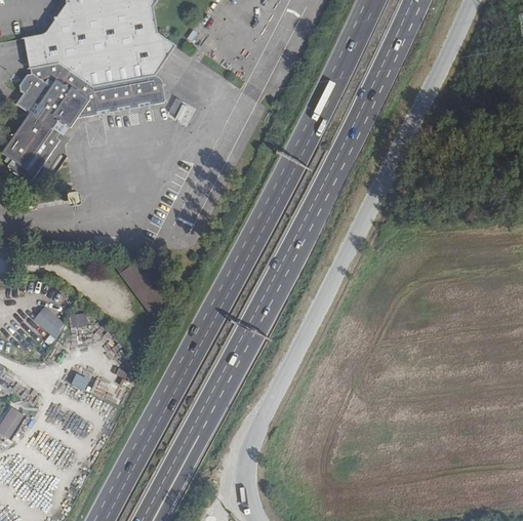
[(21,38),(27,69),(30,68),(30,73),(25,73),(17,85),(18,90),(23,93),(15,104),(28,113),(1,153),(11,159),(7,166),(24,181),(28,183),(29,183),(31,182),(59,138),(56,136),(66,123),(70,127),(76,117),(161,101),(162,101),(164,98),(164,97),(160,78),(159,77),(154,73),(174,44),(156,31),(151,5),(154,0),(67,0),(64,0),(65,3),(55,16),(52,16),(53,19),(45,31),(41,34),(21,38)]
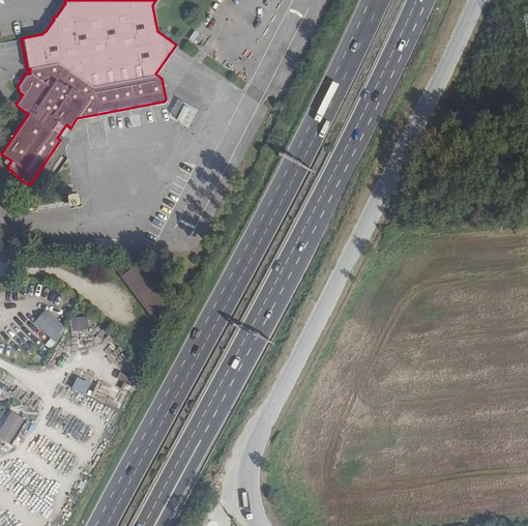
[(187,32),(195,39),(206,27),(200,21),(187,32)]
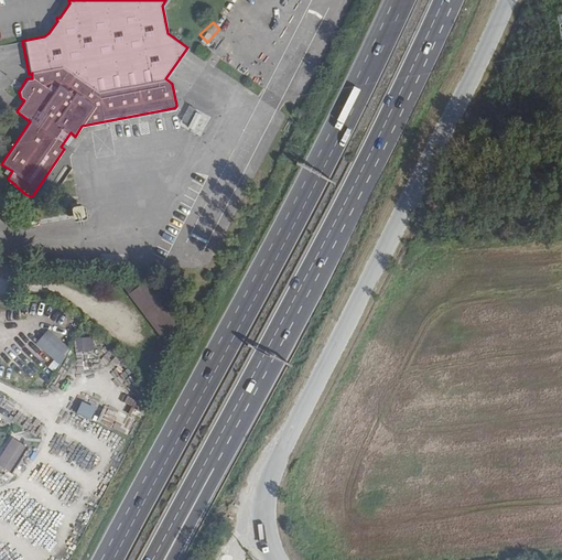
[(172,315),(139,273),(123,286),(155,327),(172,315)]
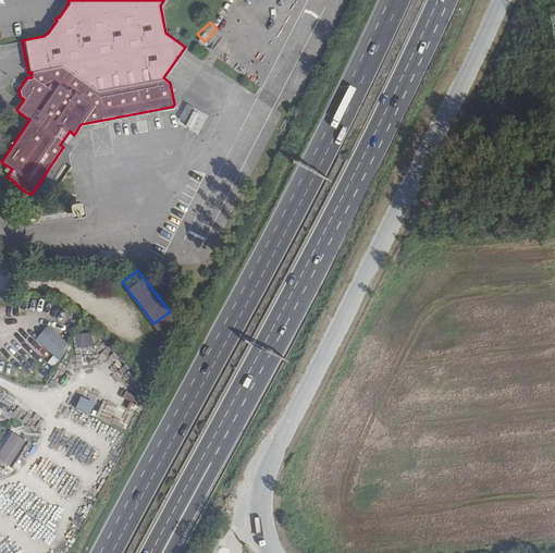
[(44,321),(33,335),(57,354),(68,339),(44,321)]
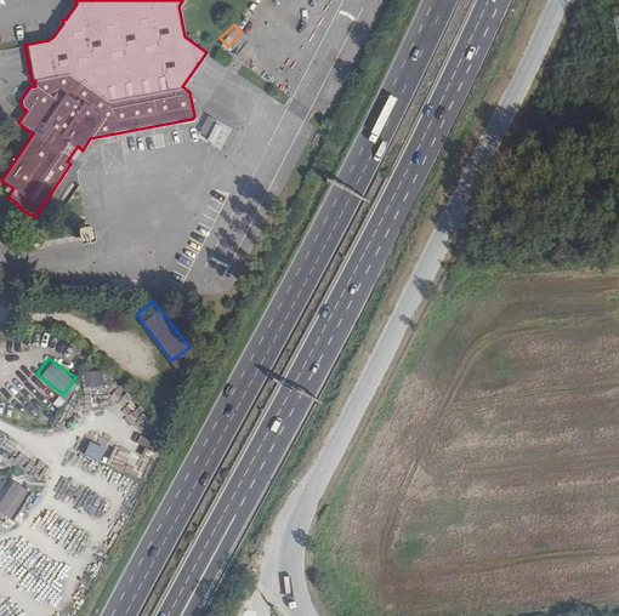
[(96,361),(75,363),(77,377),(78,377),(78,387),(77,387),(79,404),(98,403),(97,385),(95,385),(94,376),(97,375),(96,361)]
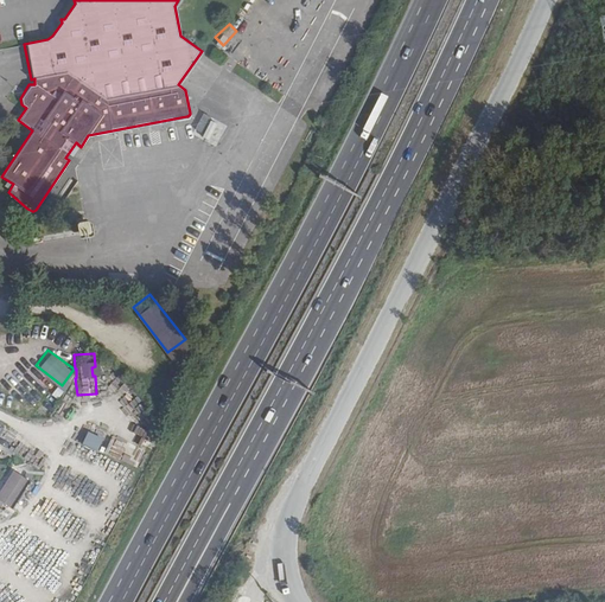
[(84,427),(80,439),(96,446),(101,434),(84,427)]
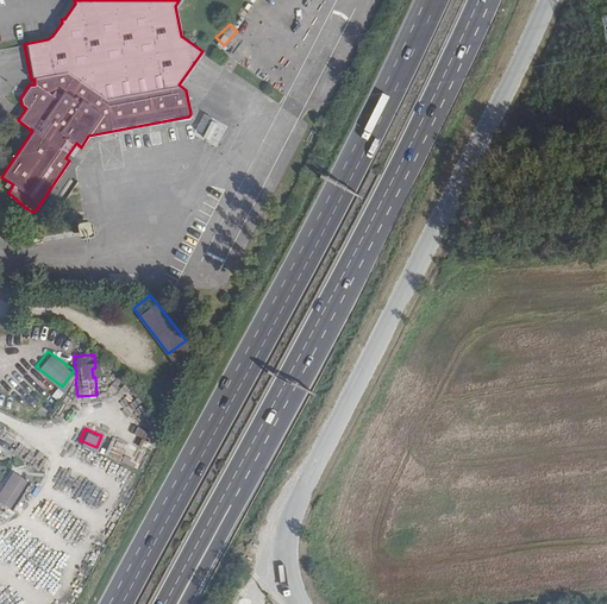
[(8,463),(0,476),(0,496),(7,501),(24,473),(8,463)]
